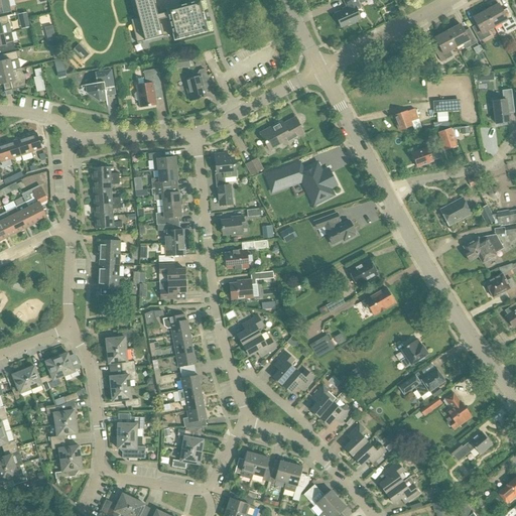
[(0,0),(0,14),(11,11),(9,4),(2,6),(0,0)]
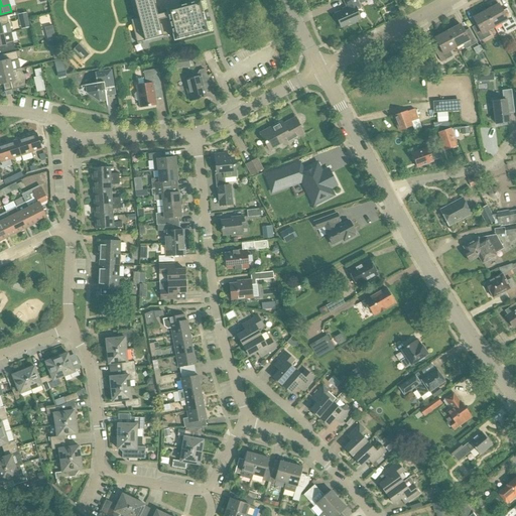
[(134,0),(139,17),(131,19),(138,47),(174,38),(174,40),(208,32),(200,1),(180,6),(178,0),(134,0)]
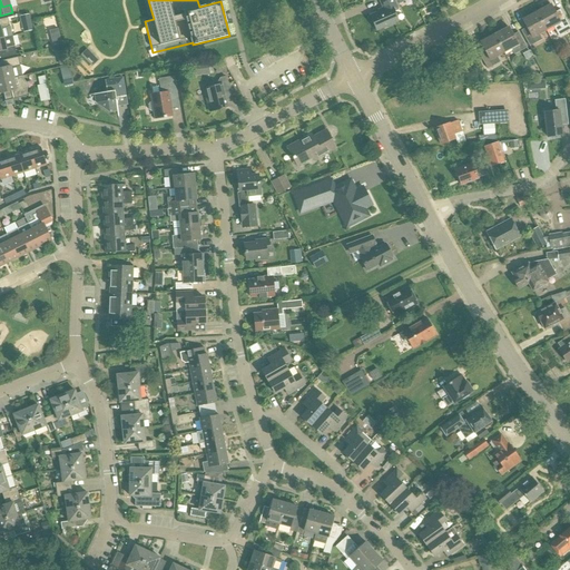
[(387,26),(393,22),(395,20),(395,19),(391,10),(396,8),(392,0),(376,0),(381,9),(367,15),(374,30),(386,25),(387,26)]
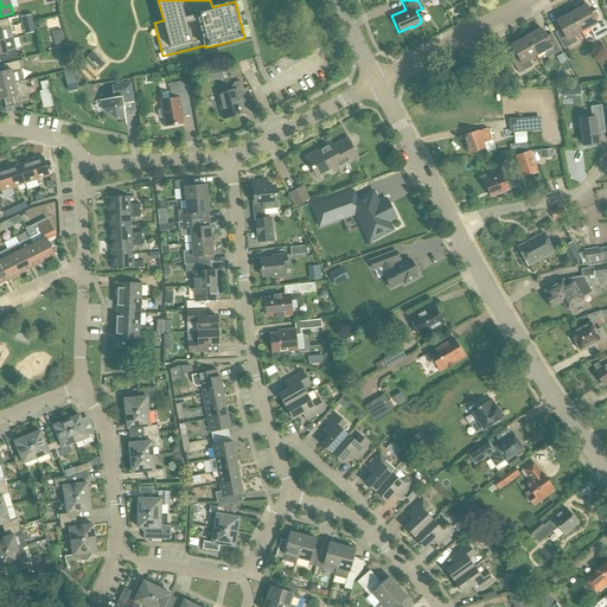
[(598,13),(593,17),(587,5),(573,13),(582,32),(589,29),(594,38),(606,31),(606,30),(605,26),(598,13)]
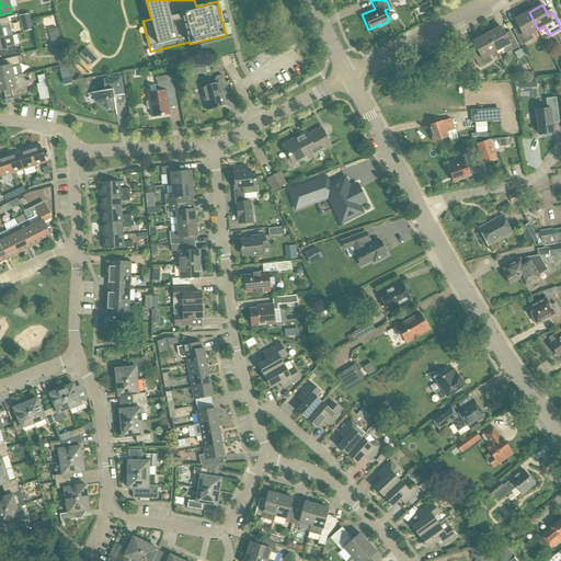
[(529,12),(515,20),(521,30),(514,33),(521,46),(534,39),(530,34),(538,30),(529,12)]
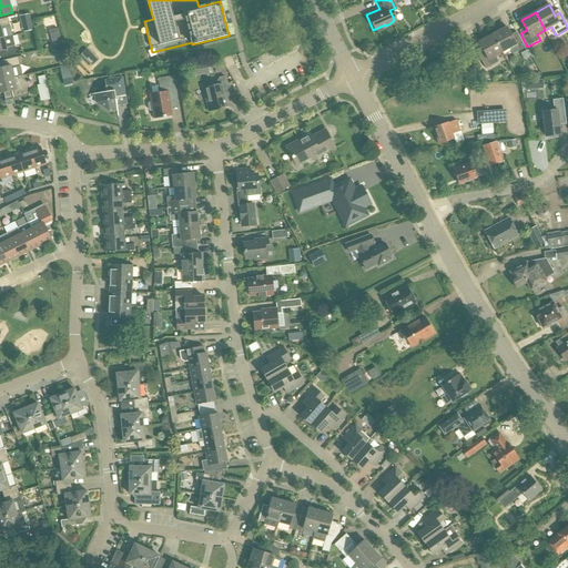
[(29,14),(19,17),(21,24),(31,22),(29,14)]
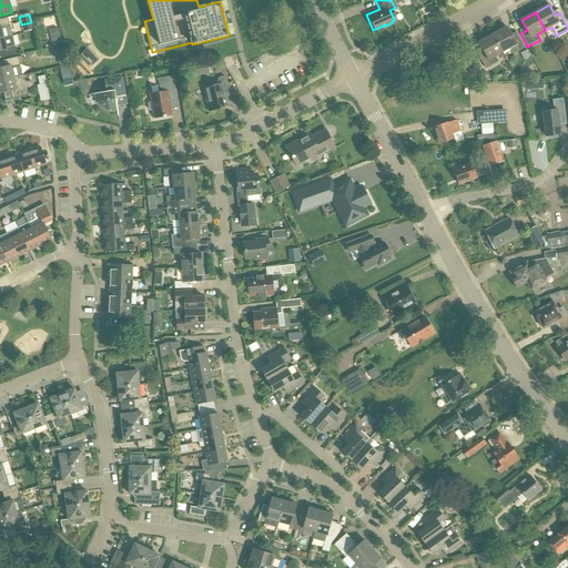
[(0,38),(3,38),(1,29),(10,27),(8,18),(0,19),(0,38)]
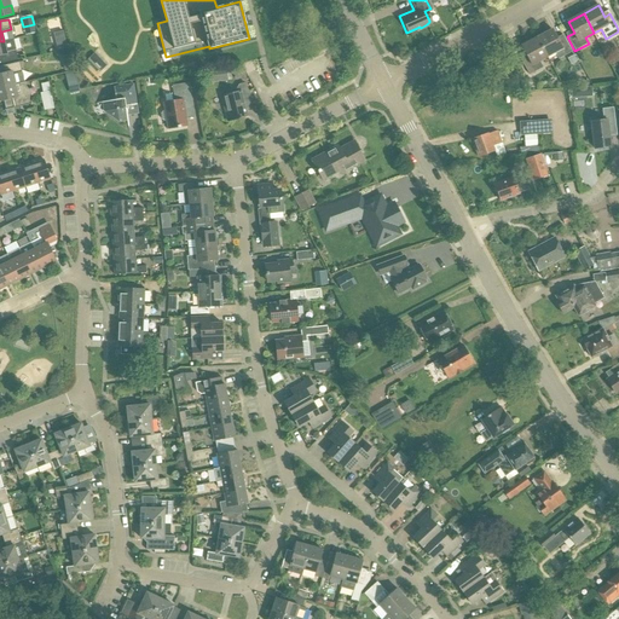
[(18,29),(21,40),(41,38),(39,25),(18,29)]
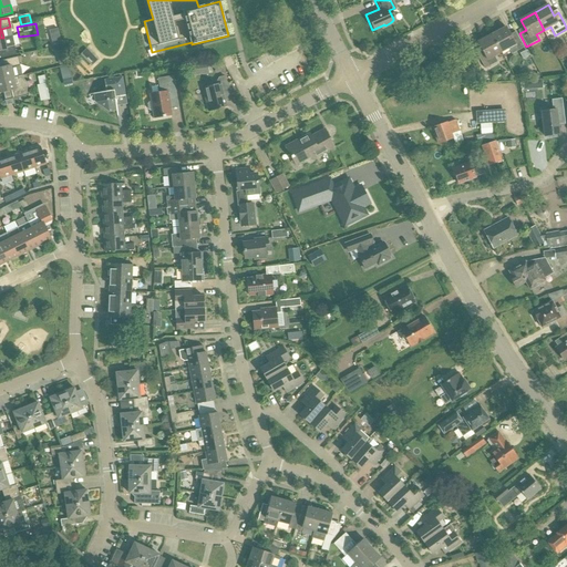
[(517,34),(513,38),(506,27),(492,34),(502,52),(508,49),(512,54),(524,48),(517,34)]
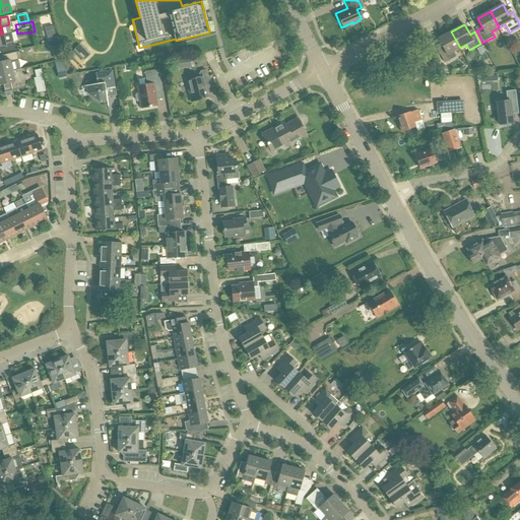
[(460,48),(451,31),(439,39),(443,47),(437,50),(445,63),(456,57),(453,52),(460,48)]
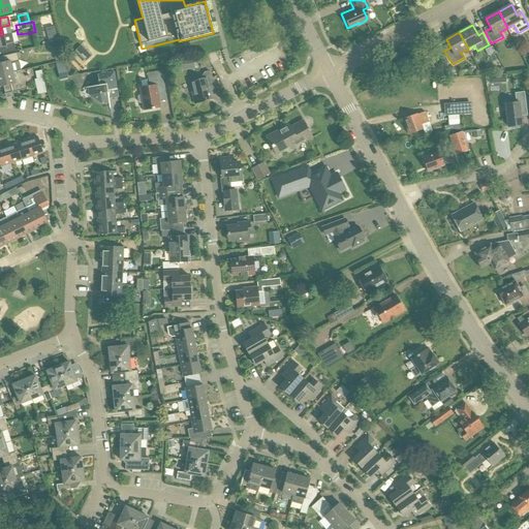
[(16,51),(11,33),(3,35),(0,35),(0,51),(1,55),(16,51)]
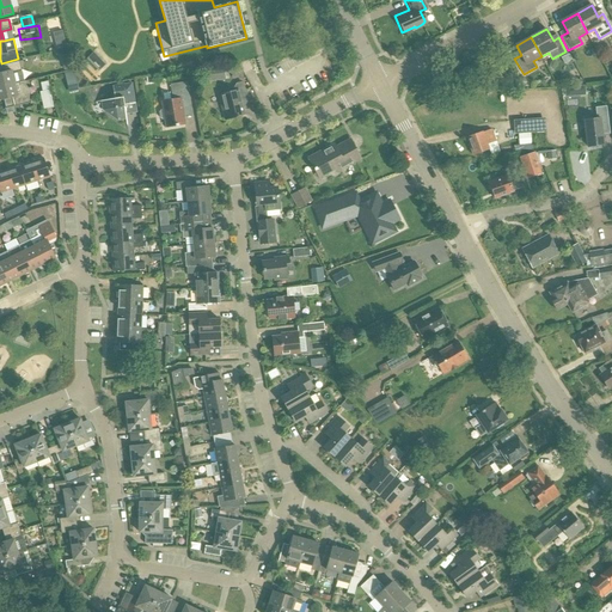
[(99,59),(92,66),(98,72),(105,65),(99,59)]
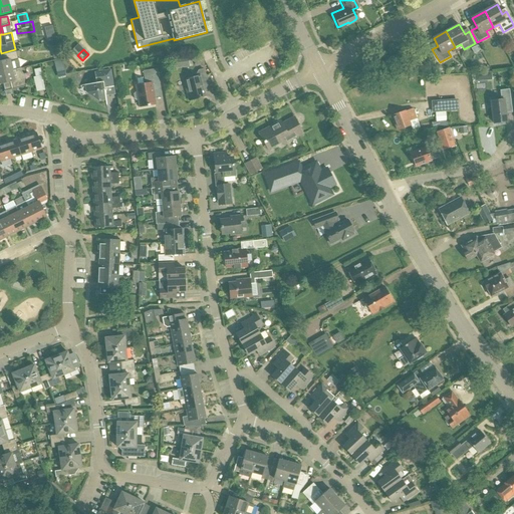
[(16,51),(1,55),(3,61),(0,61),(0,72),(13,69),(11,61),(18,59),(16,51)]
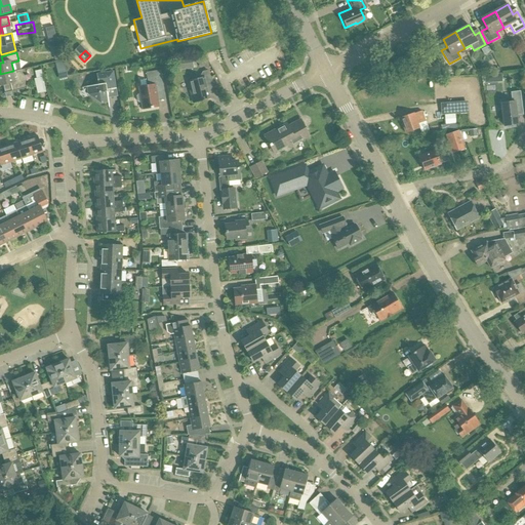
[(395,69),(410,61),(408,54),(392,64),(395,69)]
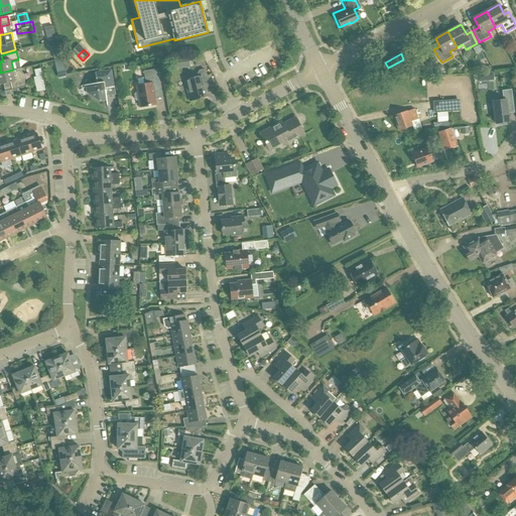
[(188,56),(177,58),(178,69),(190,67),(188,56)]
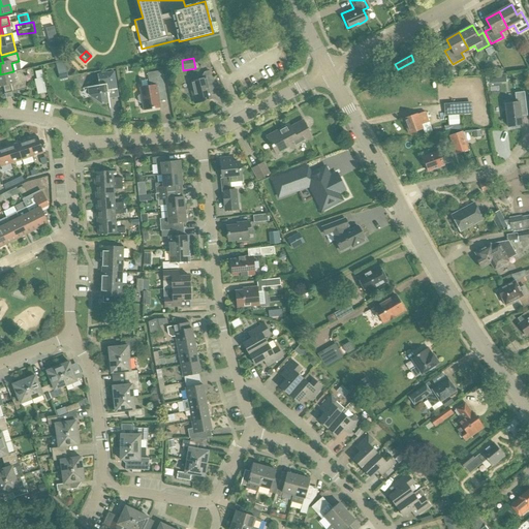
[(13,71),(0,74),(0,87),(10,85),(11,92),(25,90),(25,89),(26,81),(25,78),(20,71),(21,70),(13,72),(13,71)]
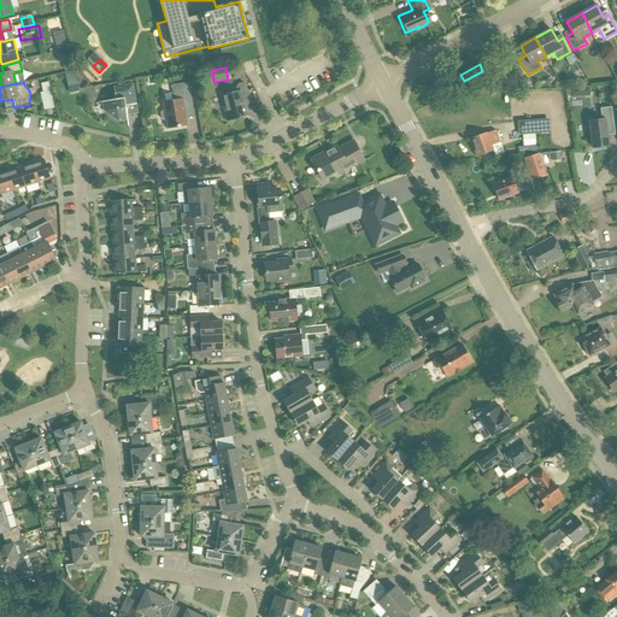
[(75,99),(84,98),(82,83),(72,84),(75,99)]
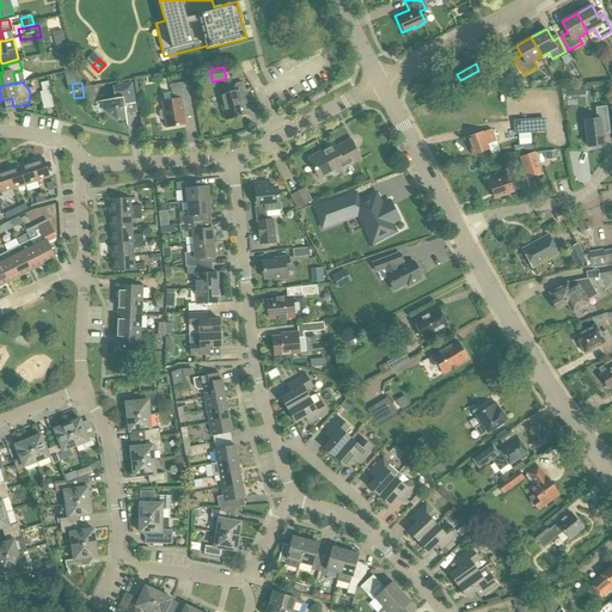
[(118,120),(127,118),(126,105),(135,103),(132,83),(112,86),(115,99),(103,101),(104,110),(118,120)]
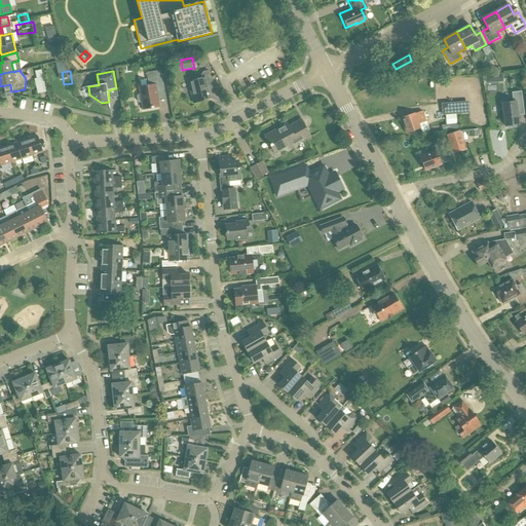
[(159,108),(157,91),(163,90),(160,71),(146,73),(148,86),(140,87),(141,94),(139,95),(137,97),(138,102),(140,103),(143,103),(144,109),(151,108),(152,109),(159,108)]
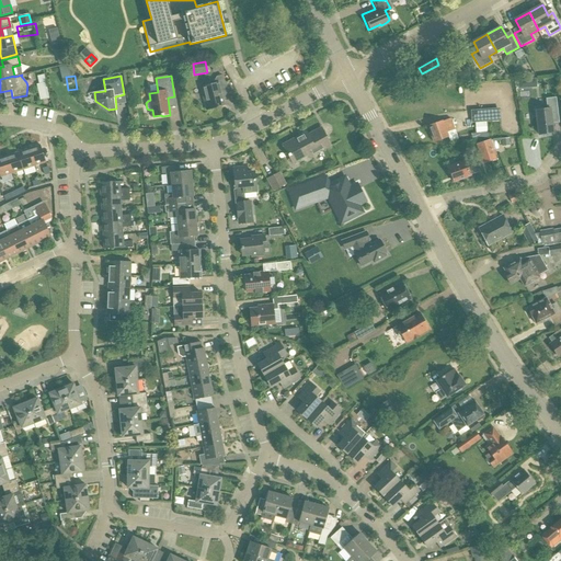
[(207,110),(224,105),(220,92),(230,90),(222,76),(217,77),(212,84),(202,88),(207,110)]
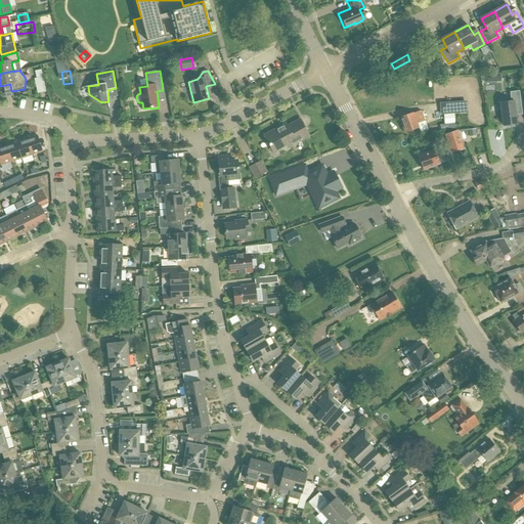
[(495,82),(501,82),(500,74),(492,75),(492,79),(495,82)]
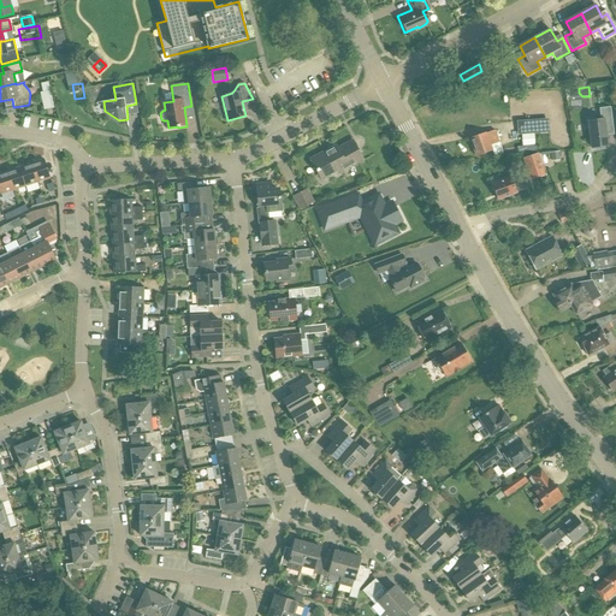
[(49,90),(40,93),(43,111),(54,108),(49,90)]
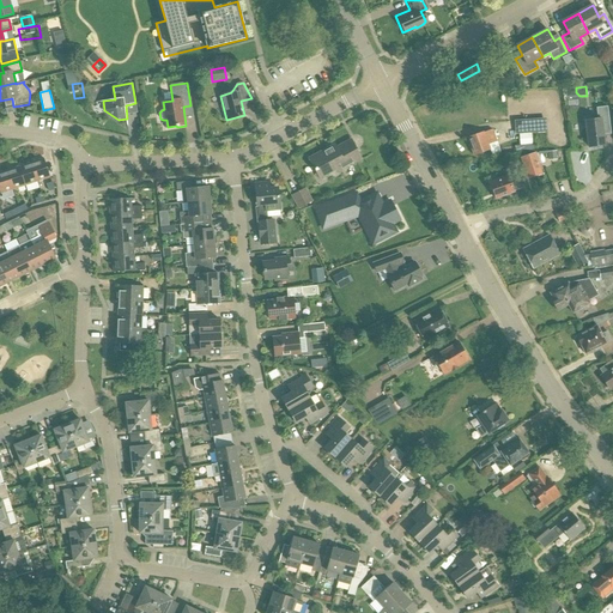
[(601,149),(601,146),(606,146),(604,134),(612,134),(608,107),(598,108),(599,119),(584,120),(588,149),(592,147),(592,150),(601,149)]
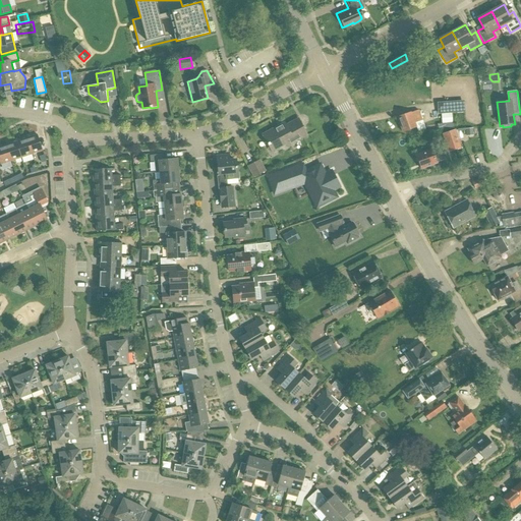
[(119,95),(113,96),(115,116),(121,115),(119,95)]
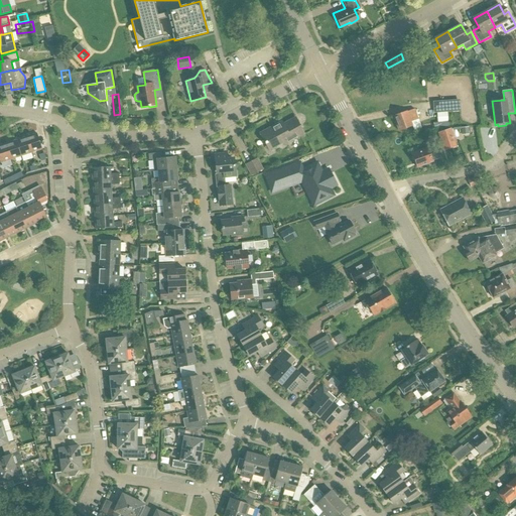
[(432,103),(433,114),(437,113),(446,113),(461,111),(460,101),(432,103)]
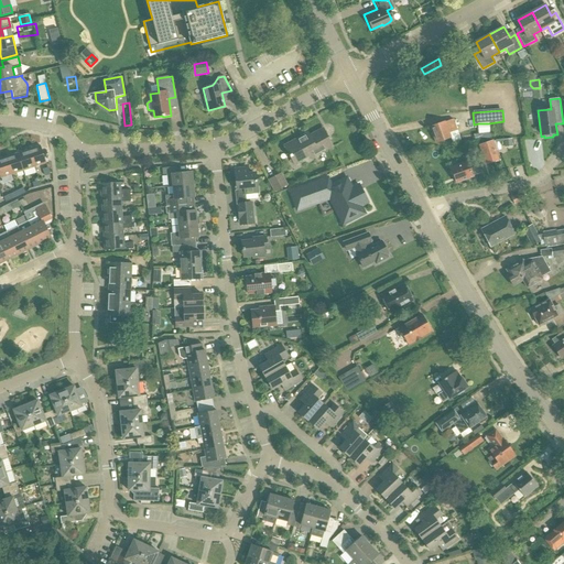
[(457,130),(453,119),(446,122),(446,121),(431,127),(436,143),(452,138),(451,133),(457,130)]
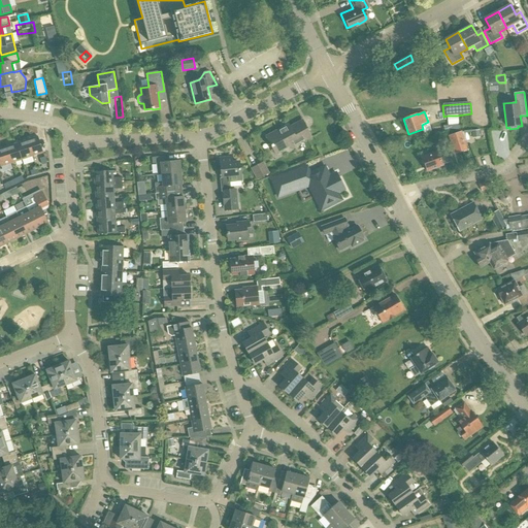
[(448,125),(458,124),(457,116),(448,116),(448,125)]
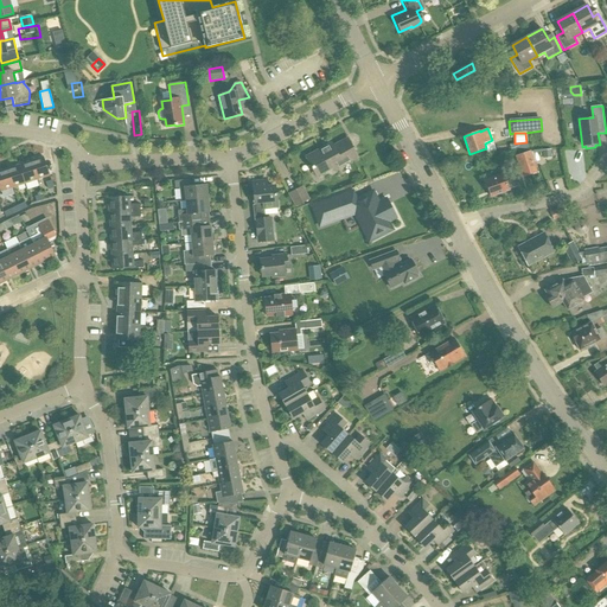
[(358,158),(347,139),(325,151),(324,147),(306,157),(313,168),(315,167),(319,174),(333,167),(336,171),(358,158)]
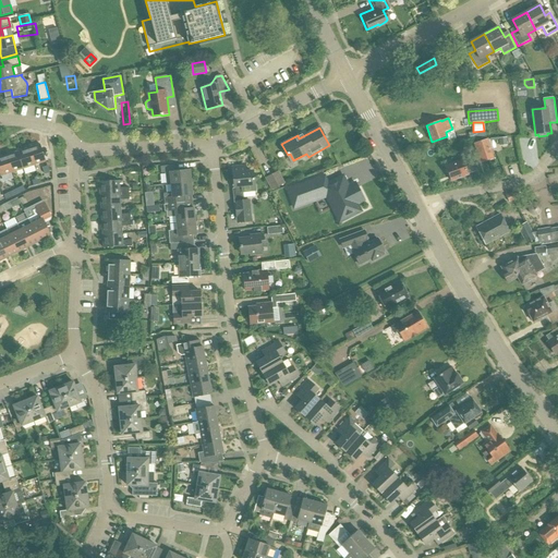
[(473,144),(480,164),(494,159),(487,140),(473,144)]
